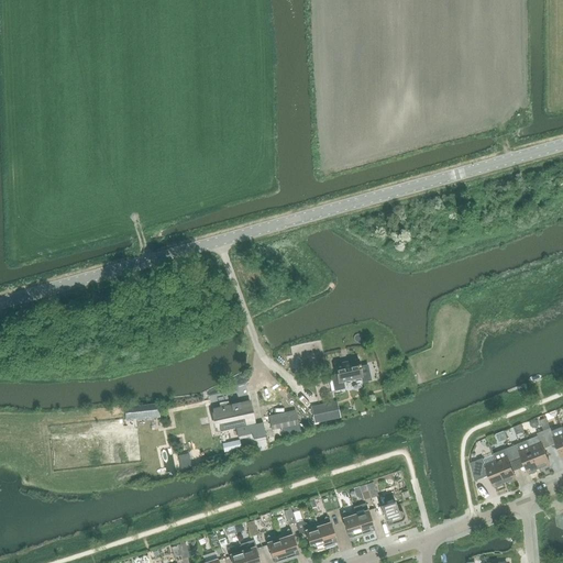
[(363,382),(371,381),(367,365),(361,366),(359,360),(335,364),(338,377),(332,378),(334,390),(344,388),(343,382),(362,377),(363,382)]
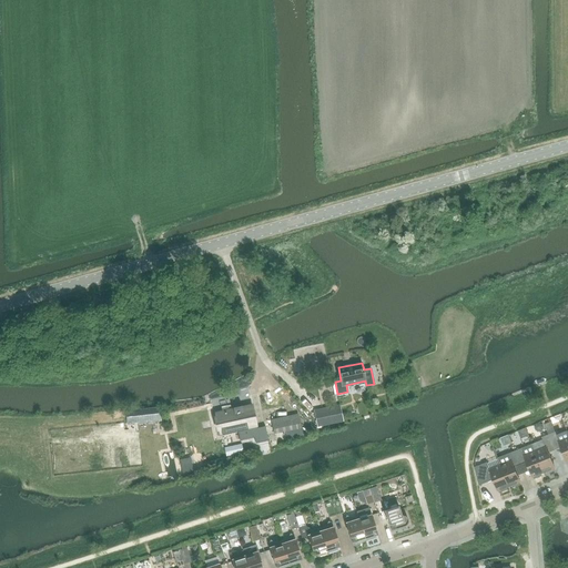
[(274,389),(287,407),(293,403),(281,385),(274,389)]
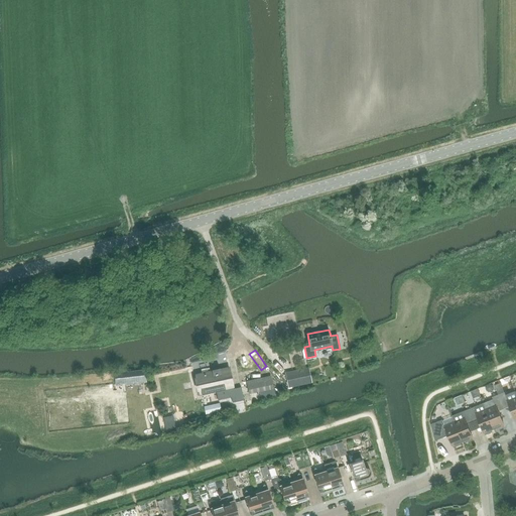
[(197,375),(198,378),(195,379),(198,391),(200,390),(201,393),(216,390),(218,400),(232,397),(233,402),(245,400),(247,407),(253,405),(252,404),(275,397),(273,389),(274,389),(272,380),(241,386),(241,387),(233,389),(229,368),(197,375)]
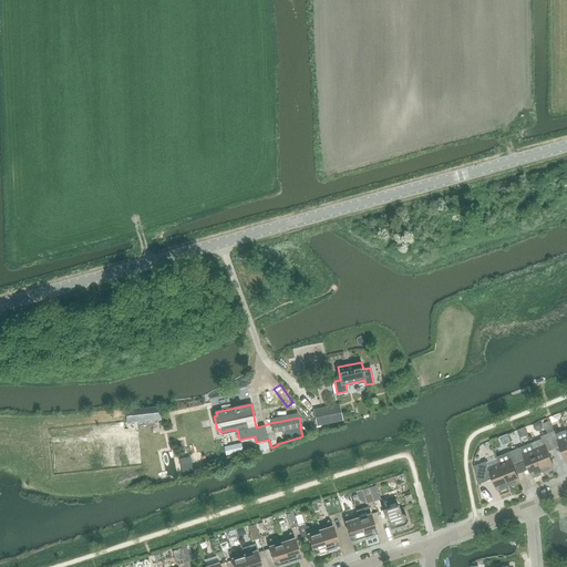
[(340,408),(315,413),(317,426),(342,421),(340,408)]
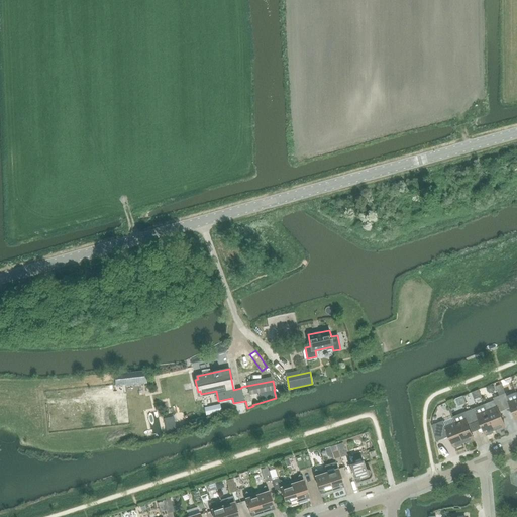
[(516,421),(516,420),(516,393),(516,392),(506,396),(505,393),(500,396),(505,410),(511,407),(516,421)]
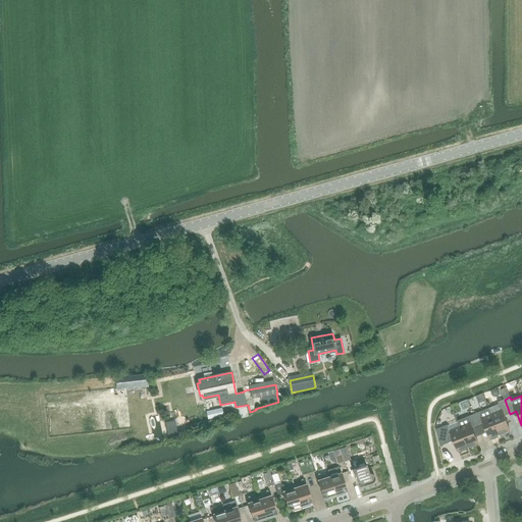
[(502,411),(492,415),(500,434),(503,432),(504,434),(510,432),(509,430),(510,430),(505,416),(510,414),(505,400),(498,402),(502,411)]
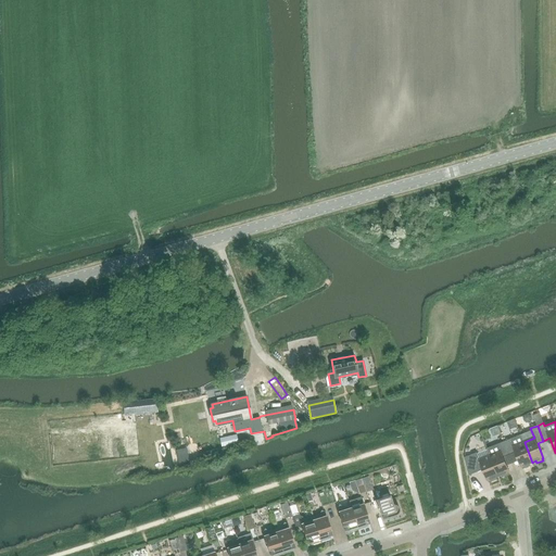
[(529,464),(532,463),(525,442),(521,434),(504,441),(509,454),(516,452),(521,467),(522,466),(523,468),(530,465),(529,464)]
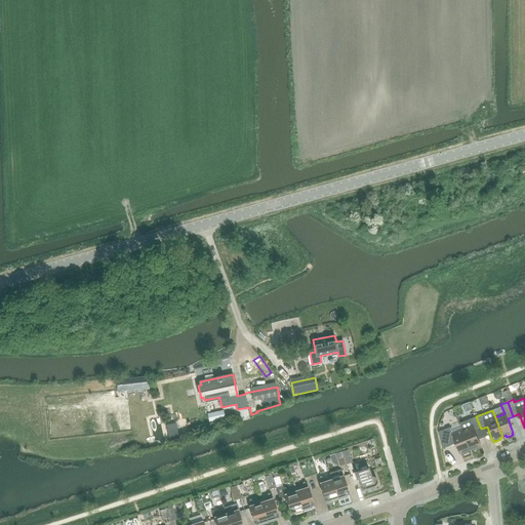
[(476,431),(481,429),(476,416),(460,423),(462,430),(471,449),(474,448),(475,450),(481,447),(480,445),(481,445),(476,431)]
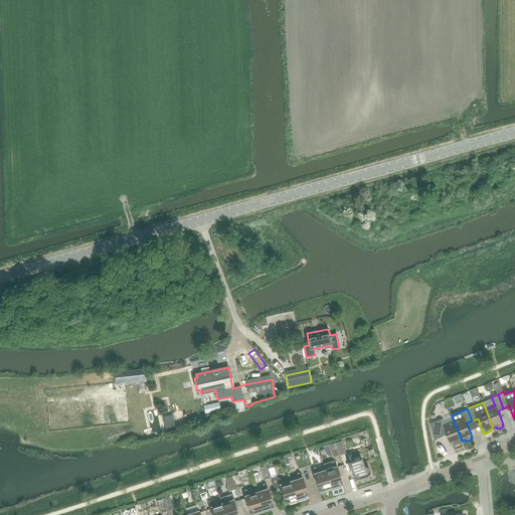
[(431,423),(434,436),(435,440),(448,435),(452,445),(453,445),(453,447),(460,444),(459,442),(462,441),(454,421),(444,425),(442,419),(431,423)]
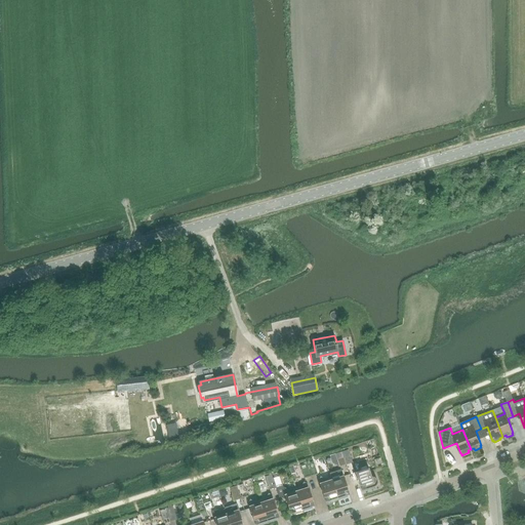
[(349,449),(341,451),(346,465),(353,462),(349,449)]
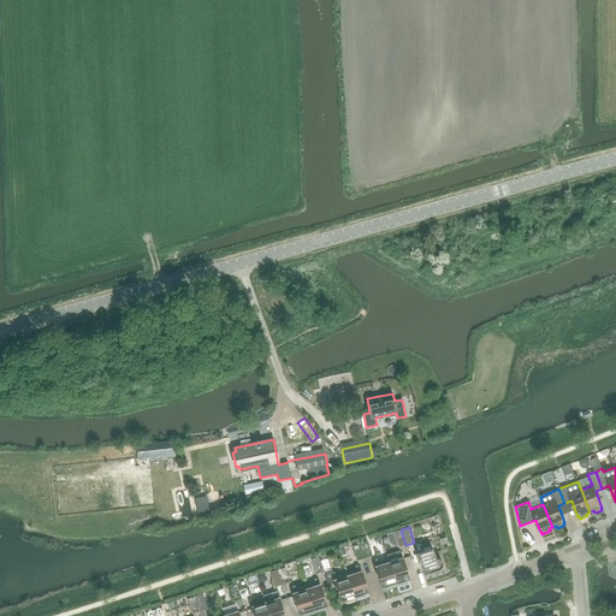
[(406,545),(401,529),(394,532),(398,548),(406,545)]
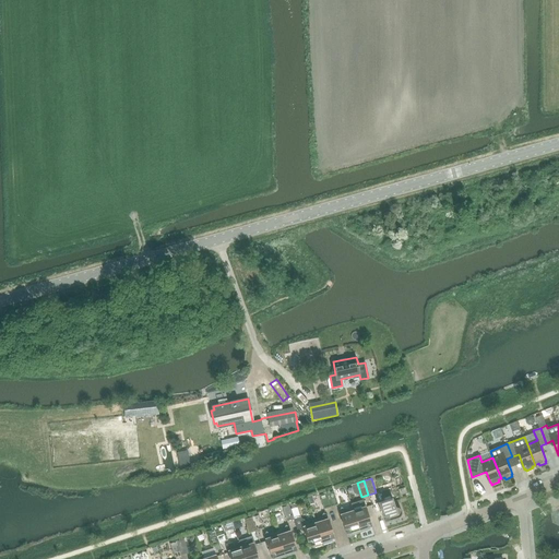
[(333,490),(326,492),(331,507),(337,504),(333,490)]
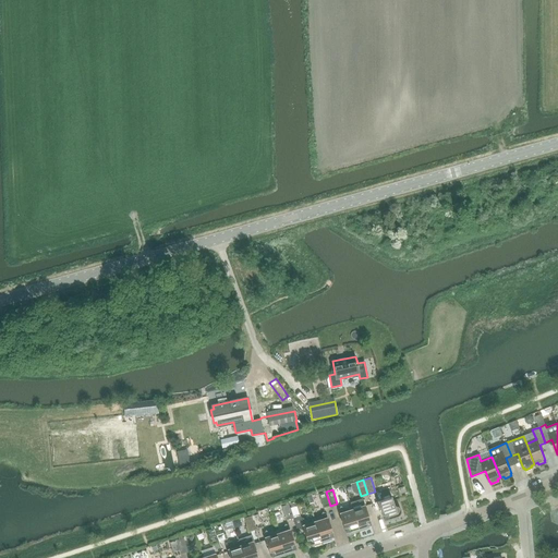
[(326,492),(319,494),(324,508),(330,506),(326,492)]
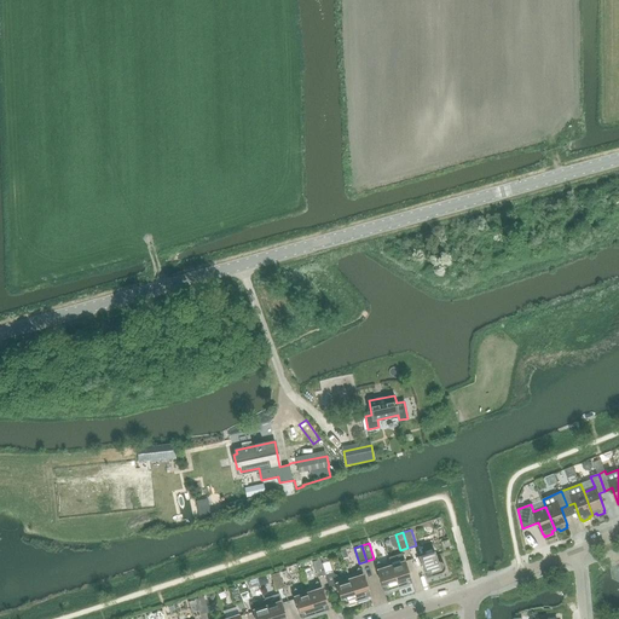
[(444,571),(445,568),(445,565),(443,562),(440,561),(437,561),(433,548),(424,550),(421,548),(418,553),(427,578),(431,577),(431,578),(441,574),(440,573),(444,571)]
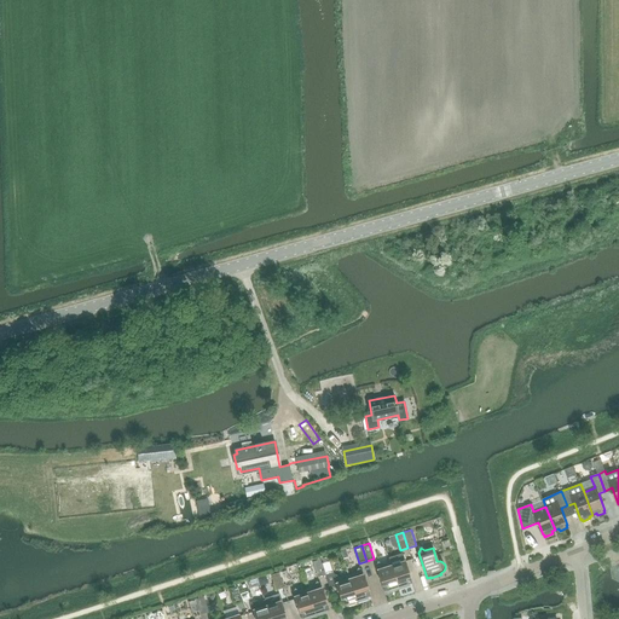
[(411,583),(403,553),(388,557),(389,562),(391,566),(398,589),(409,585),(408,584),(411,583)]
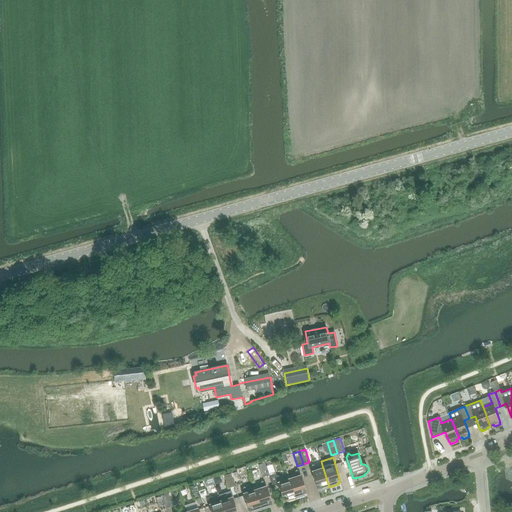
[(275,473),(271,460),(265,462),(269,475),(275,473)]
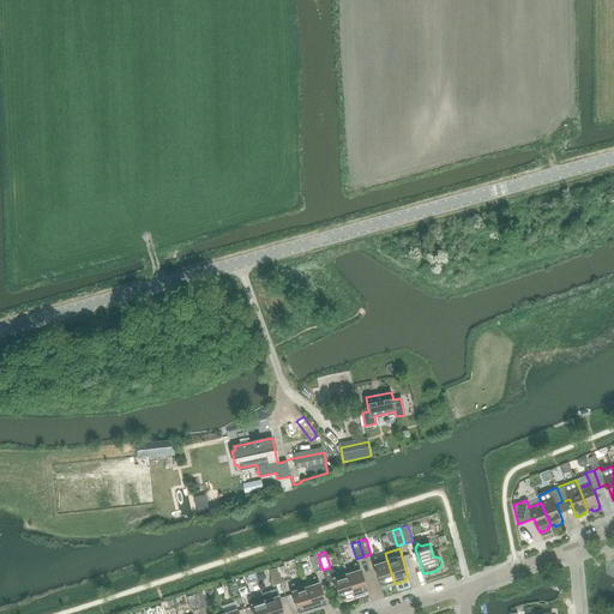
[(314,572),(323,570),(318,554),(309,557),(314,572)]
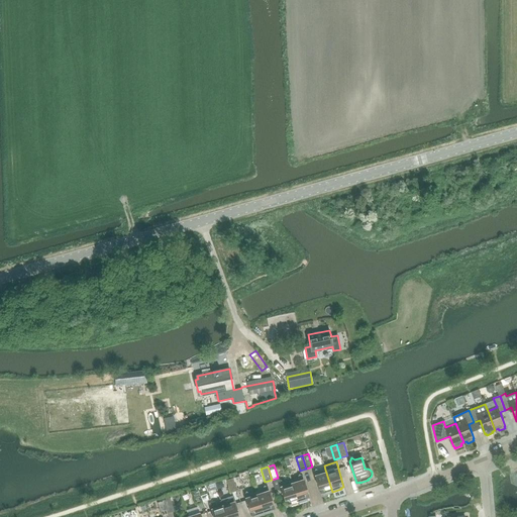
[(332,492),(326,473),(325,470),(319,472),(315,470),(314,473),(321,494),(324,493),(324,494),(332,492)]
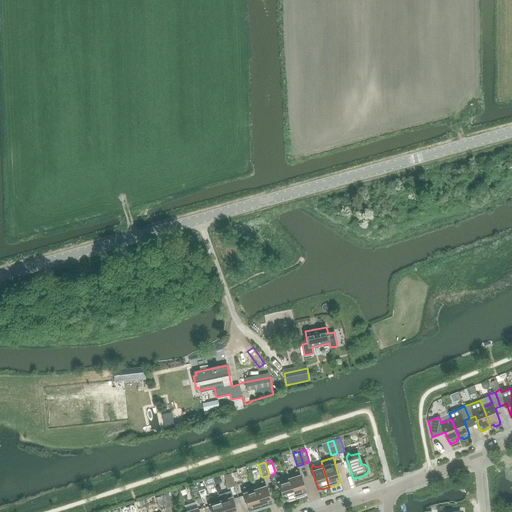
[(294,474),(288,476),(295,498),(304,495),(303,494),(306,493),(299,472),(296,470),(294,474)]
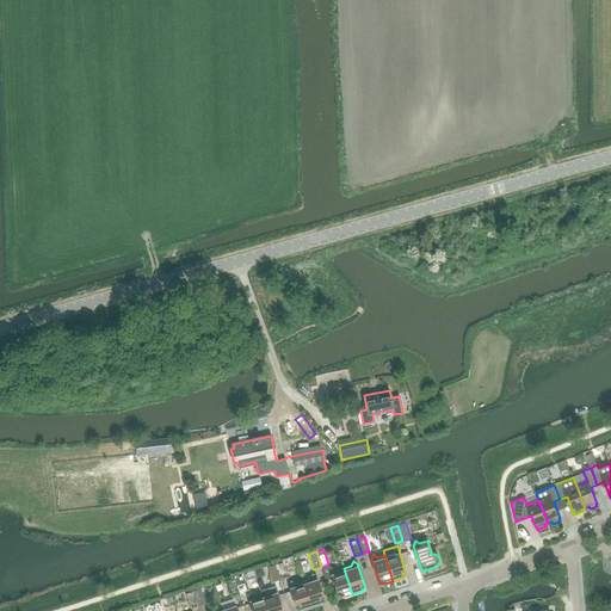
[(283,562),(276,565),(279,580),(288,578),(283,562)]
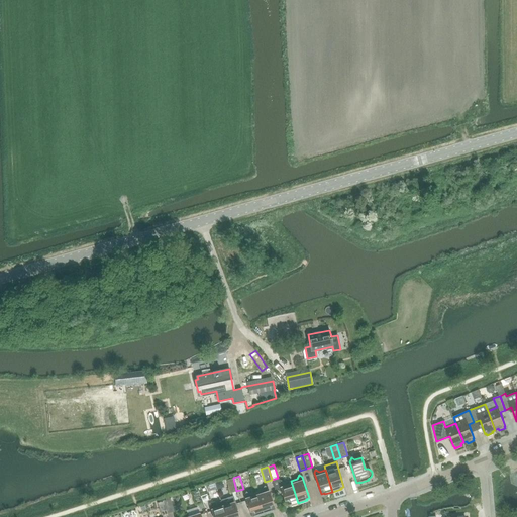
[(236,491),(233,478),(226,481),(230,493),(236,491)]
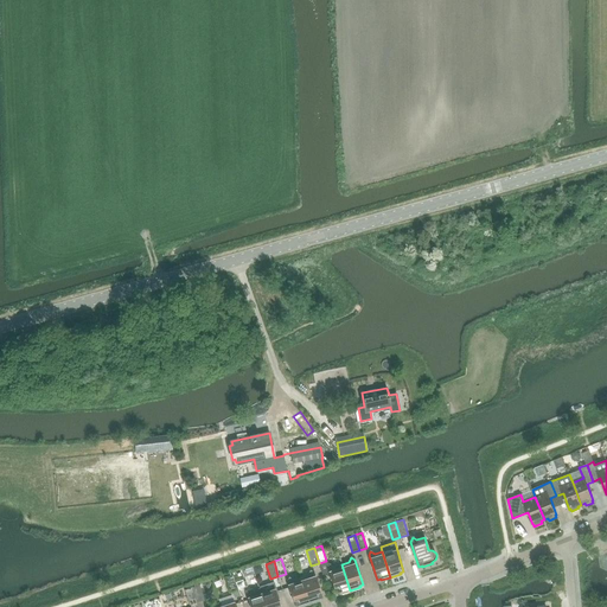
[(340,594),(350,590),(342,564),(334,567),(330,564),(328,568),(336,593),(339,592),(340,594)]
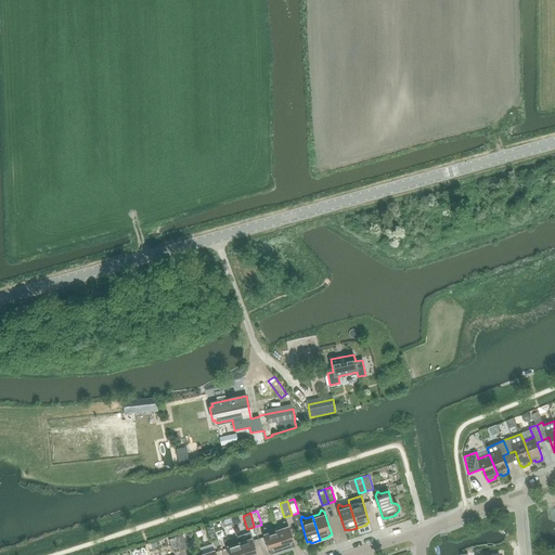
[(282,526),(275,528),(283,552),(292,549),(292,547),(295,546),(287,524),(284,521),(282,526)]
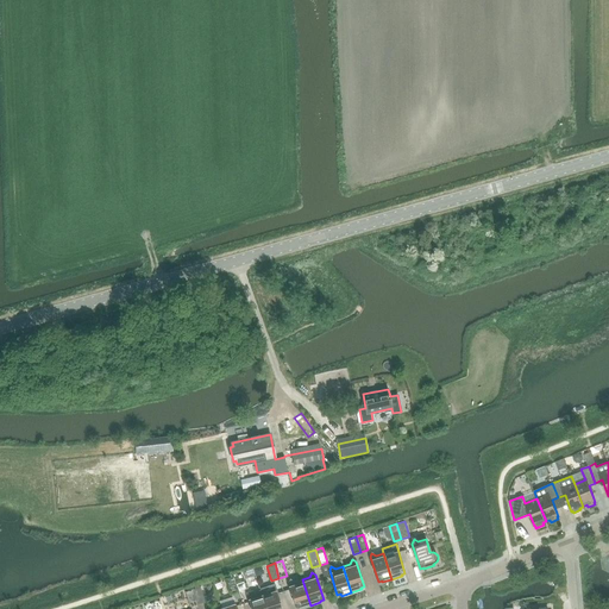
[(246,589),(242,573),(233,576),(238,591),(246,589)]
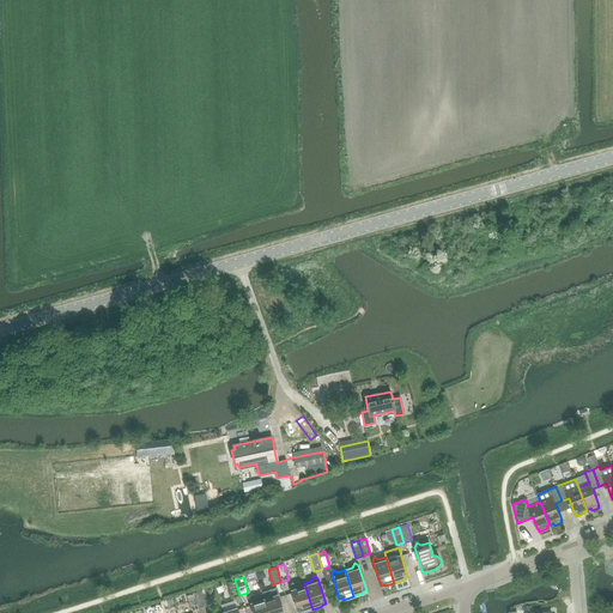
[(232,598),(240,595),(235,580),(228,583),(232,598)]
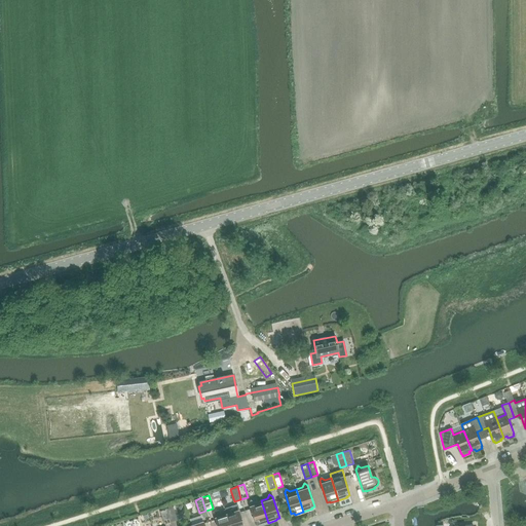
[(255,502),(251,500),(249,503),(256,525),(259,524),(260,525),(268,523),(261,500),(255,502)]
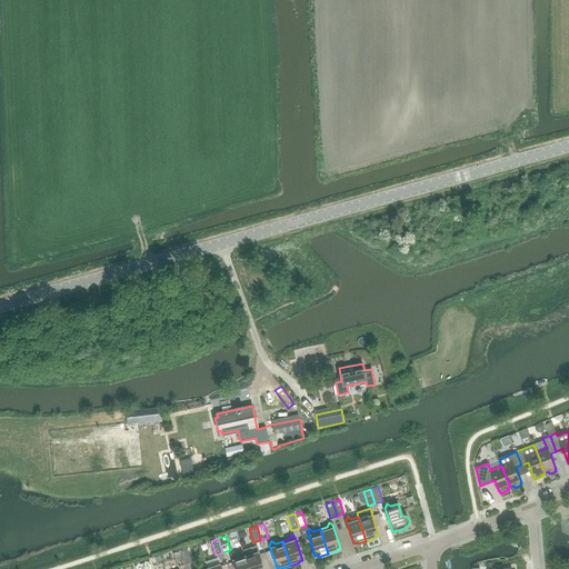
[(185,565),(191,562),(187,549),(180,551),(185,565)]
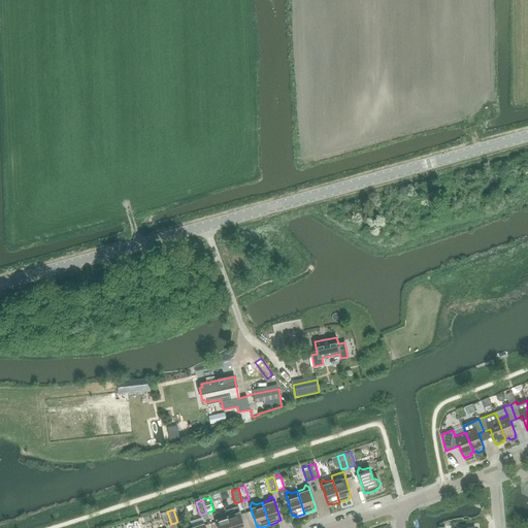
[(233,515),(228,517),(231,527),(243,527),(238,510),(233,513),(233,515)]
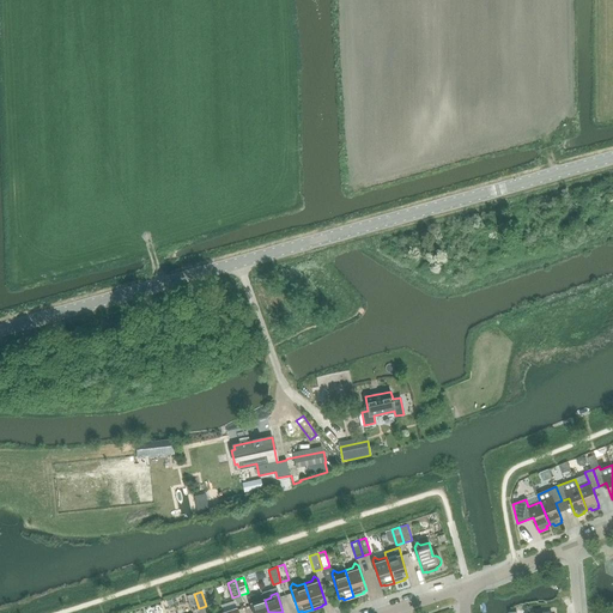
[(192,611),(199,608),(194,594),(187,596),(192,611)]
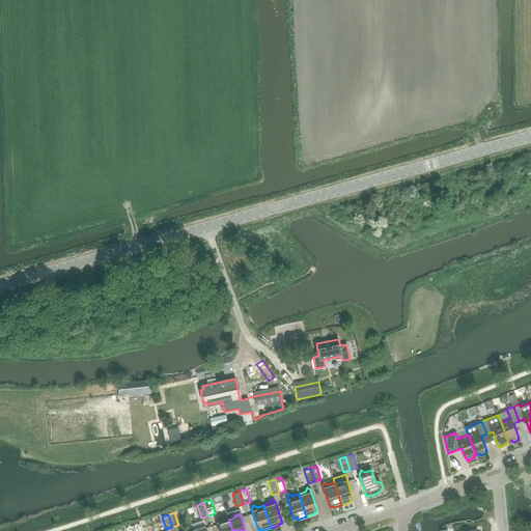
[(219,530),(232,530),(229,520),(227,514),(215,518),(219,530)]
